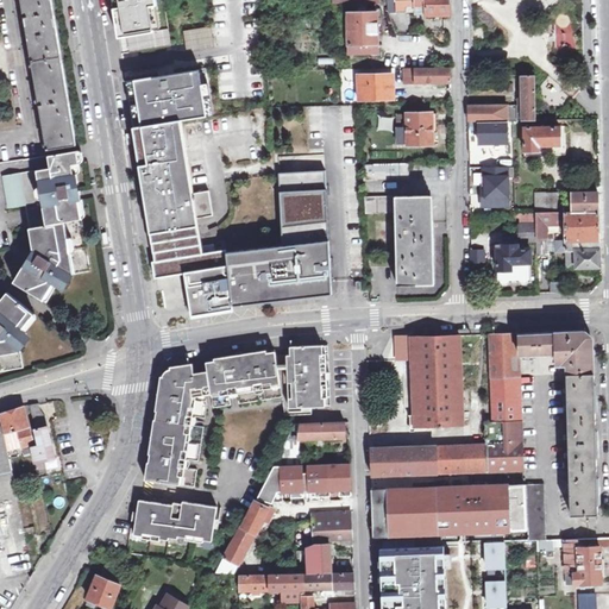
[(22,0),(46,149),(76,144),(51,0),(22,0)]
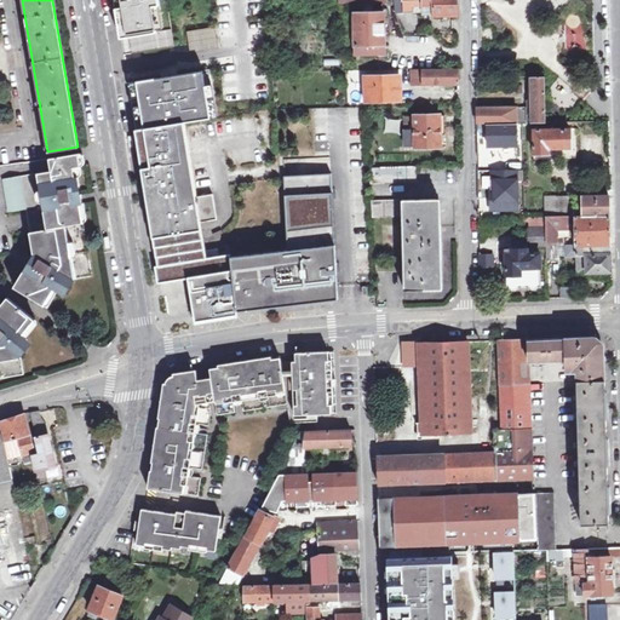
[(159,30),(153,0),(115,0),(119,15),(122,36),(159,30)]
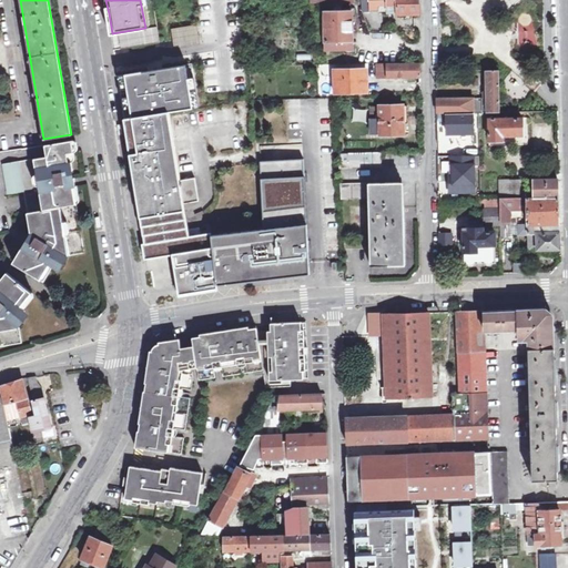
[(369,0),(371,11),(379,11),(379,6),(389,6),(389,8),(392,8),(392,11),(396,11),(396,14),(421,13),(419,0),(369,0)]
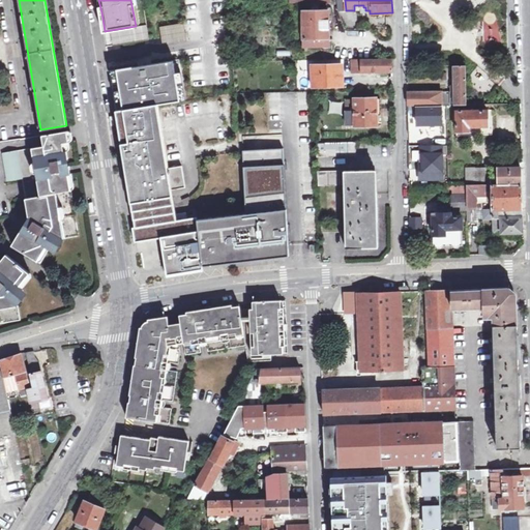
[(330,47),(328,10),(320,10),(321,6),(313,6),(313,8),(310,8),(310,10),(303,10),(305,47),(330,47)]
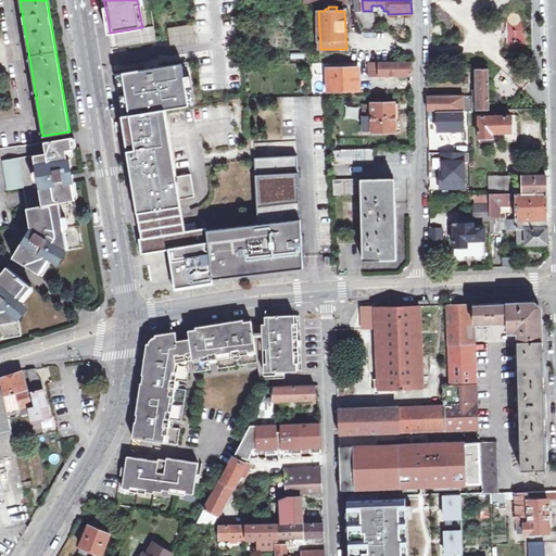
[(192,24),(168,28),(171,47),(196,43),(192,24)]
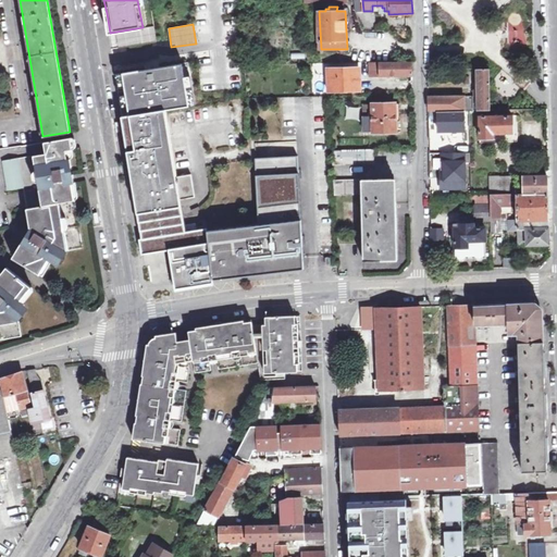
[(153,27),(125,32),(127,46),(156,41),(153,27)]
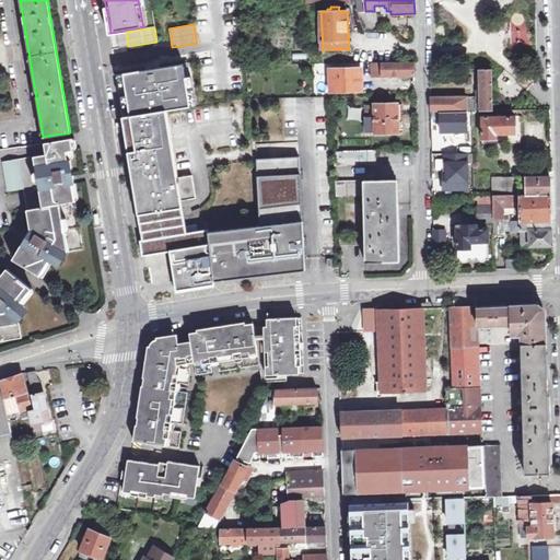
[(397,62),(382,62),(382,76),(416,74),(416,68),(416,61),(397,62)]
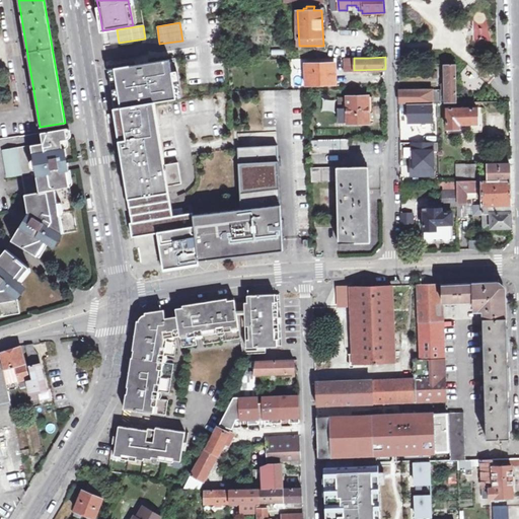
[(129,199),(170,193),(169,186),(181,183),(178,162),(165,164),(155,101),(181,97),(175,58),(107,69),(129,199)]
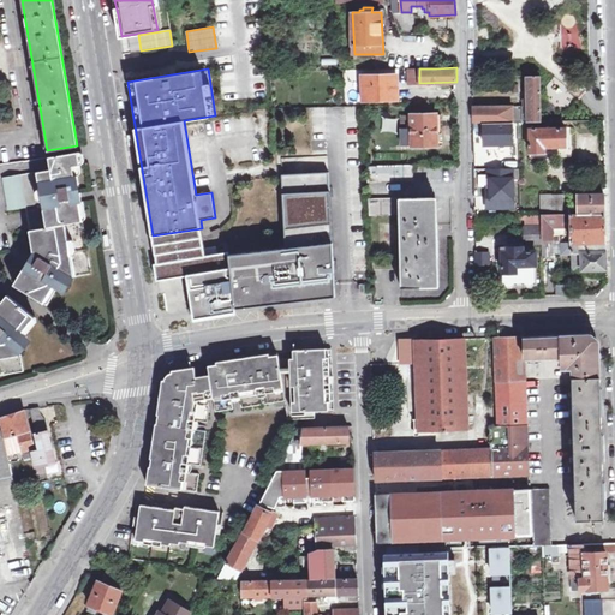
[(419,83),(419,69),(410,69),(410,84),(419,83)]
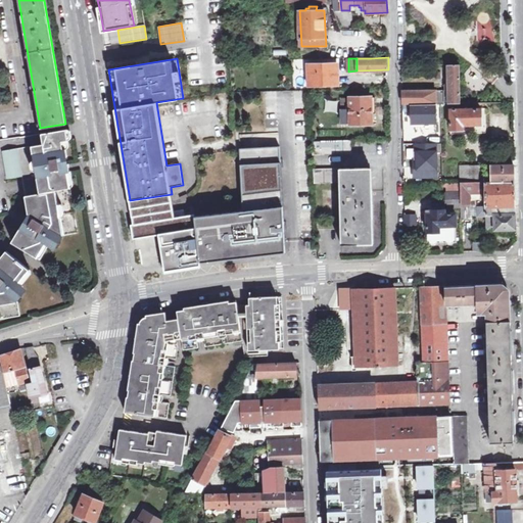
[(337,84),(337,65),(319,65),(319,63),(307,63),(308,85),(337,84)]
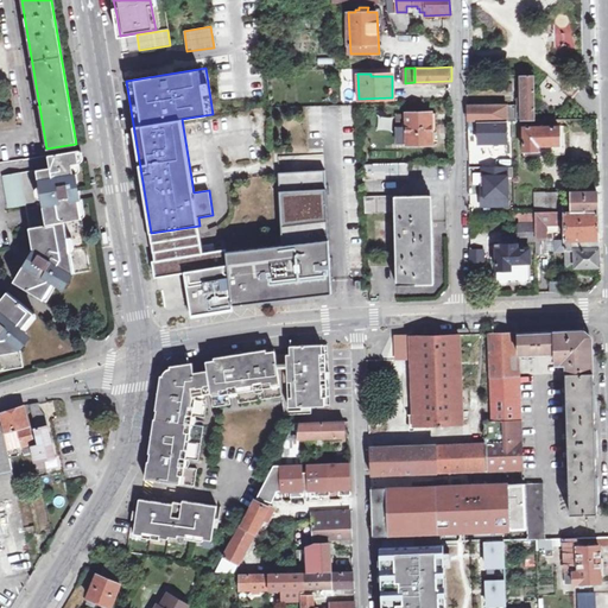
[(468,121),(536,120),(534,75),(520,75),(521,99),(519,99),(519,106),(468,106),(468,121)]
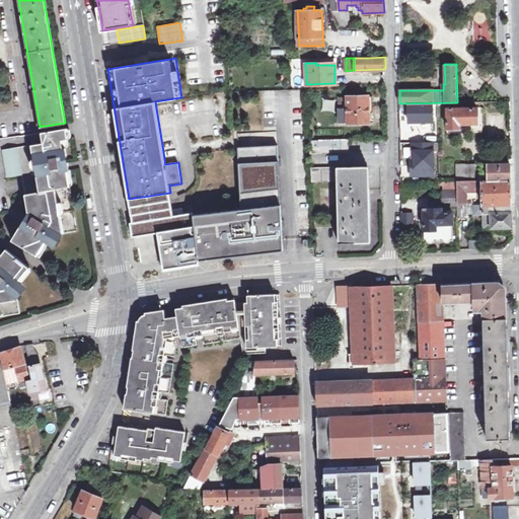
[(348,97),(349,123),(349,124),(369,123),(369,114),(373,113),(373,97),(369,97),(369,96),(348,97)]
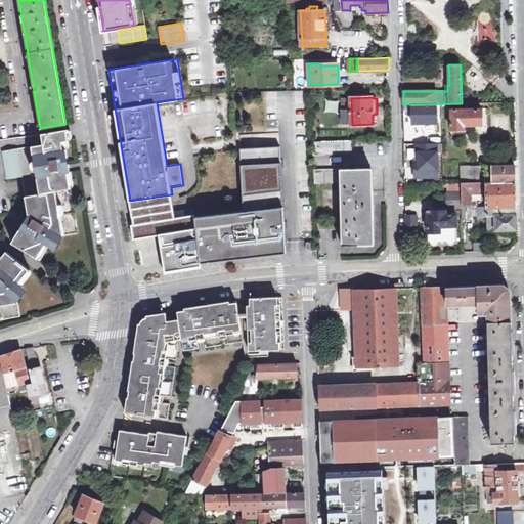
[(352,124),(351,98),(342,98),(343,124),(352,124)]
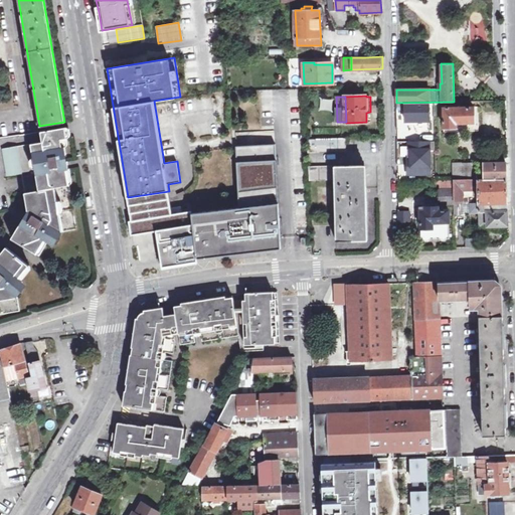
[(322,99),(322,111),(332,110),(332,99),(322,99)]
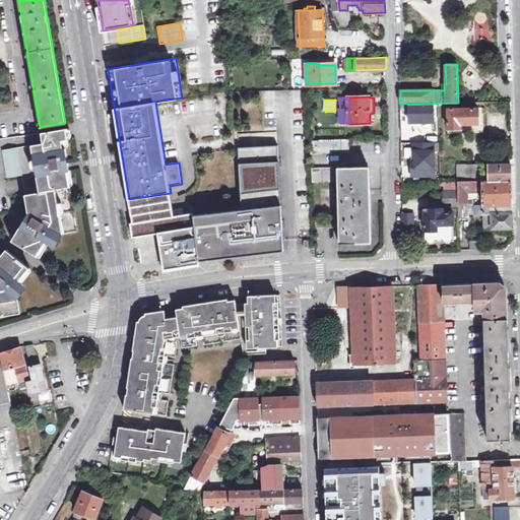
[(478,124),(477,108),(447,109),(448,129),(460,128),(460,125),(478,124)]
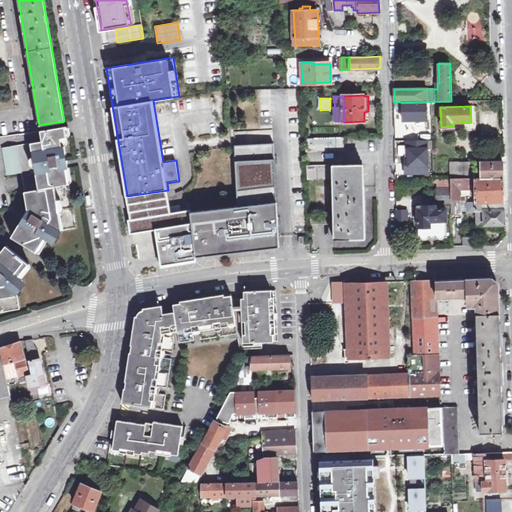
[(42,136),(43,141),(3,148),(8,176),(22,174),(28,210),(17,212),(20,225),(13,237),(36,251),(44,238),(49,241),(55,232),(77,228),(66,169),(69,168),(68,162),(66,162),(65,155),(67,154),(65,146),(62,147),(61,138),(67,137),(66,131),(66,127),(41,131),(42,136)]
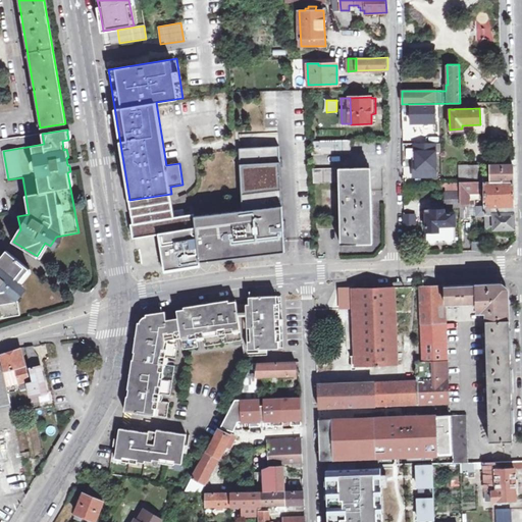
[(313,142),(314,155),(352,153),(352,146),(355,145),(355,140),(313,142)]
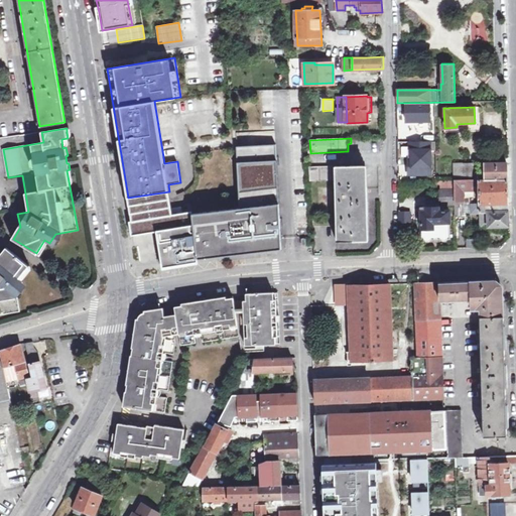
[(430,142),(412,142),(412,157),(408,157),(409,174),(430,174),(430,142)]
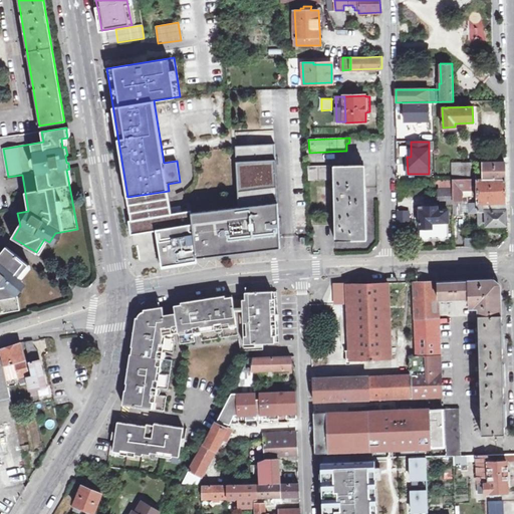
[(216,256),(281,248),(275,144),(236,146),(239,207),(192,213),(197,258),(216,256)]
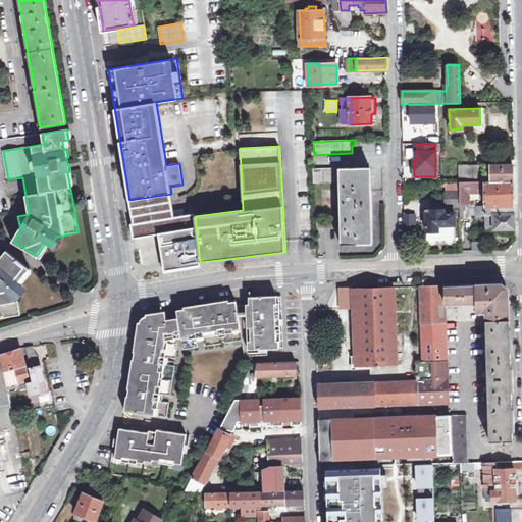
[(484,181),(483,165),(475,165),(476,175),(470,175),(470,181),(484,181)]
